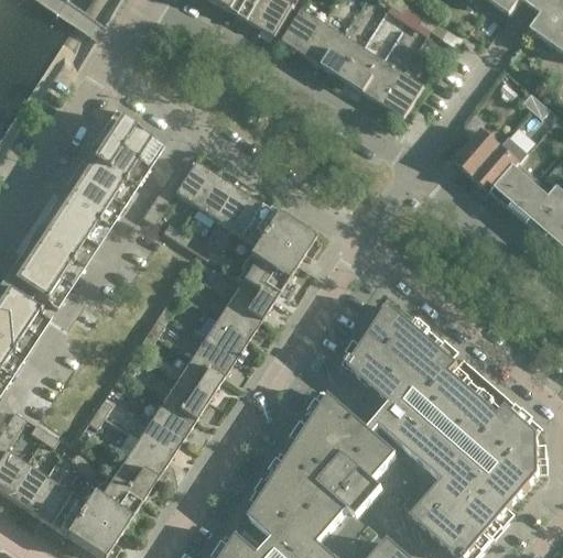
[(214,0),(225,7),(235,12),(241,0),(214,0)]
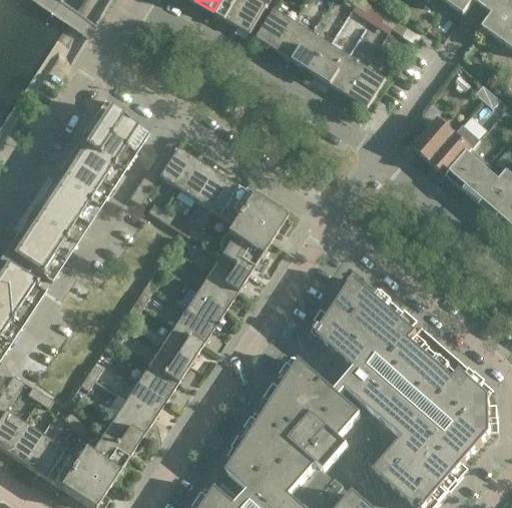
[(219,0),(213,11),(232,22),(244,0),(219,0)]
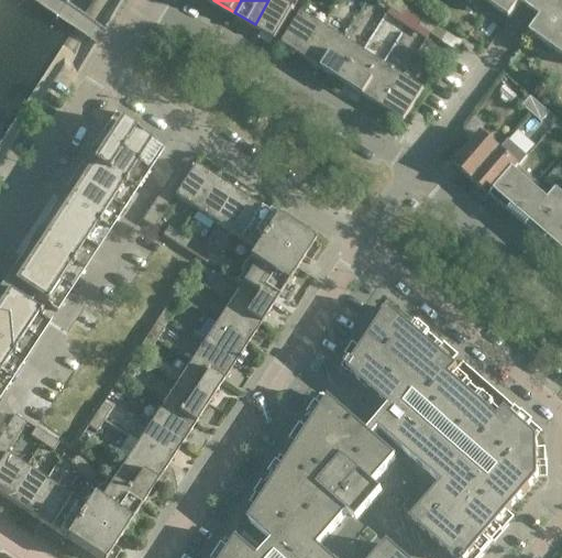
[(276,36),(295,3),(288,0),(268,0),(255,24),(276,36)]
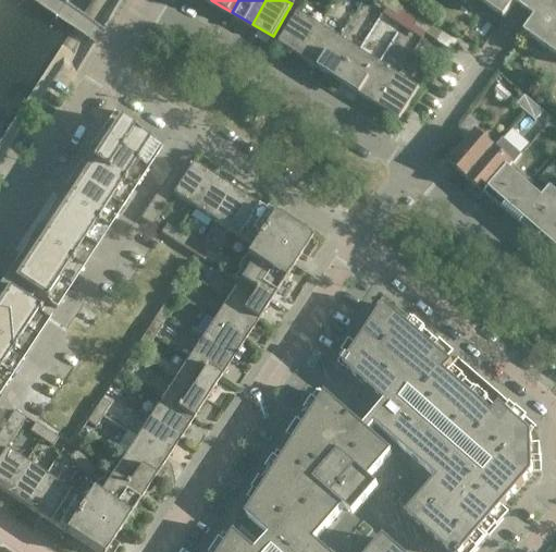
[(388,0),(386,4),(398,12),(404,3),(398,0),(388,0)]
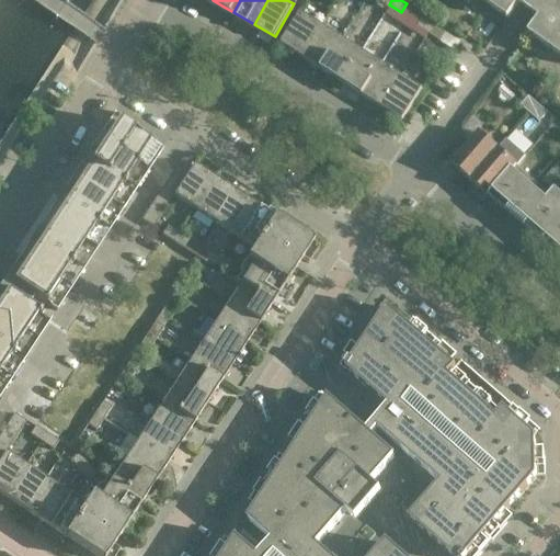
[(540,14),(538,18),(529,29),(547,42),(559,50),(559,0),(488,0),(491,2),(509,14),(520,0),(527,6),(540,14)]
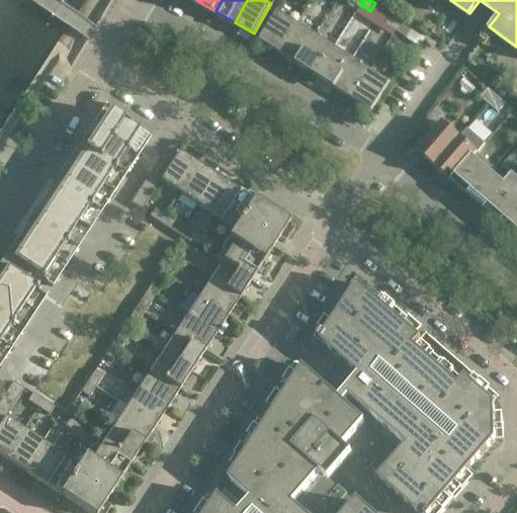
[(278,7),(260,36),(278,49),(297,19),(278,7)]
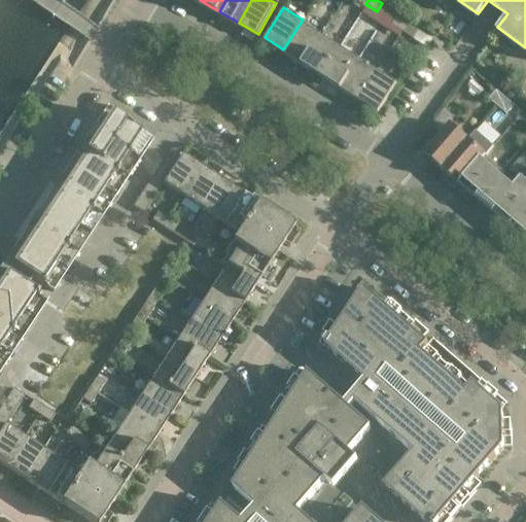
[(404,28),(409,20),(397,12),(392,21),(404,28)]
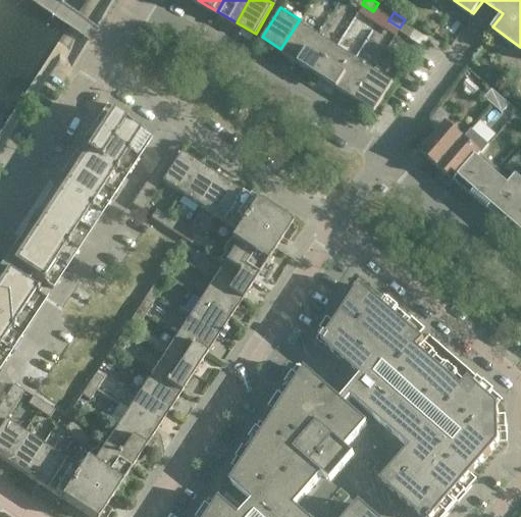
[(280,49),(300,61),(318,32),(300,19),(280,49)]
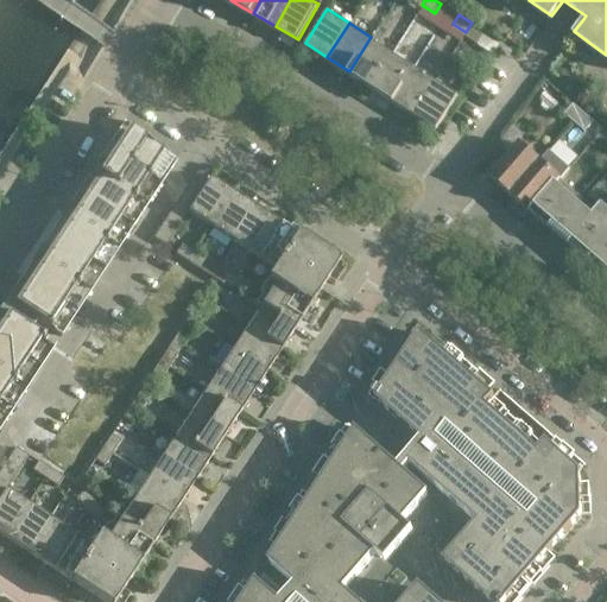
[(472,23),(466,32),(478,40),(484,31),(472,23)]
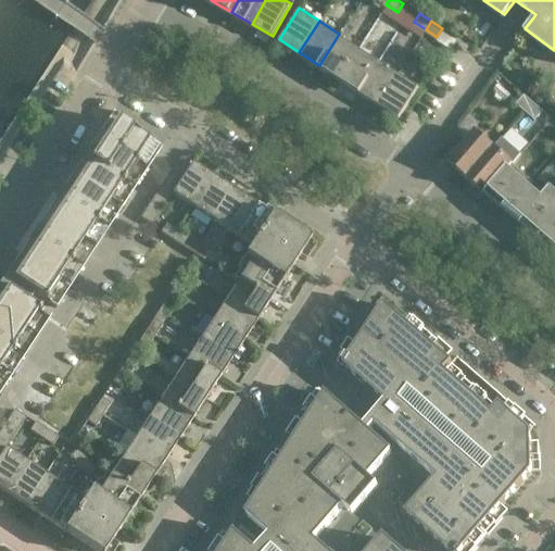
[(319,65),(339,78),(360,47),(339,34),(319,65)]
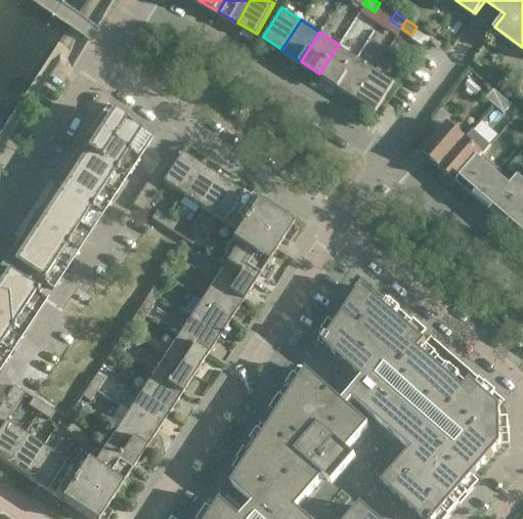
[(319,74),(339,85),(357,55),(339,44),(319,74)]
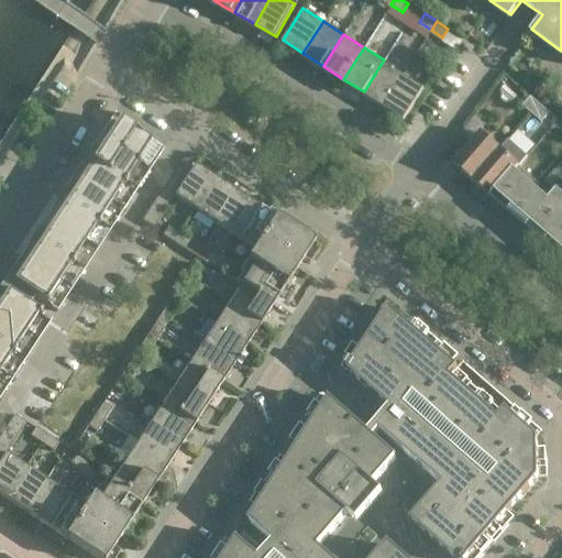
[(364,91),(384,105),(405,73),(384,59),(364,91)]
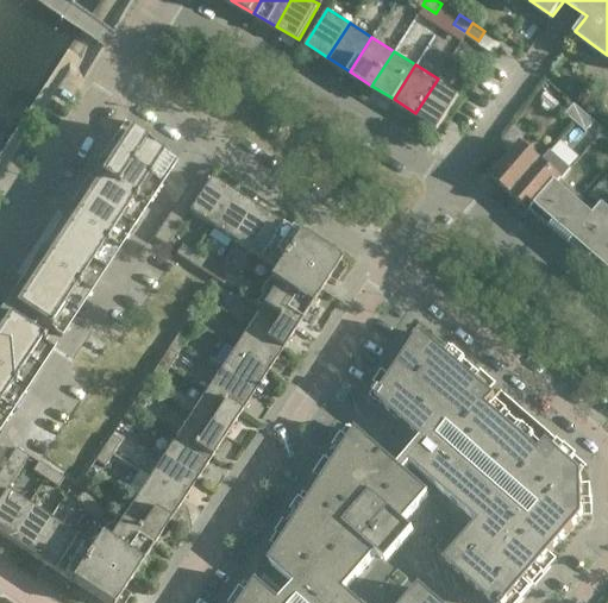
[(415,113),(438,127),(459,93),(438,79),(415,113)]
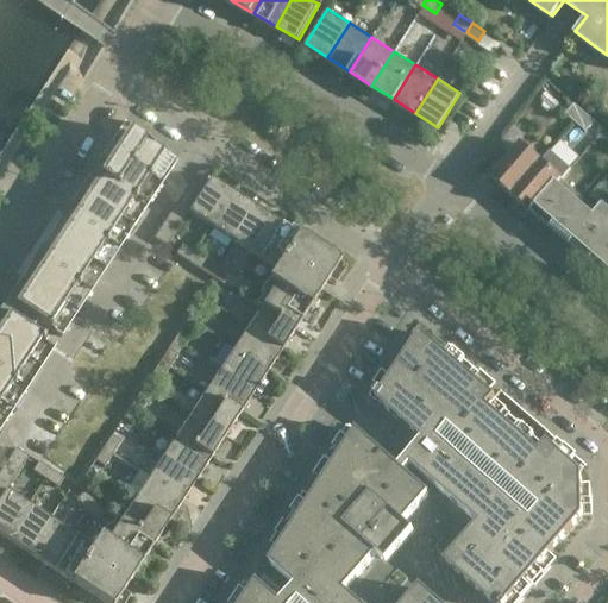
[(568,112),(564,117),(570,123),(575,118),(577,120),(585,110),(576,101),(566,111),(568,112)]
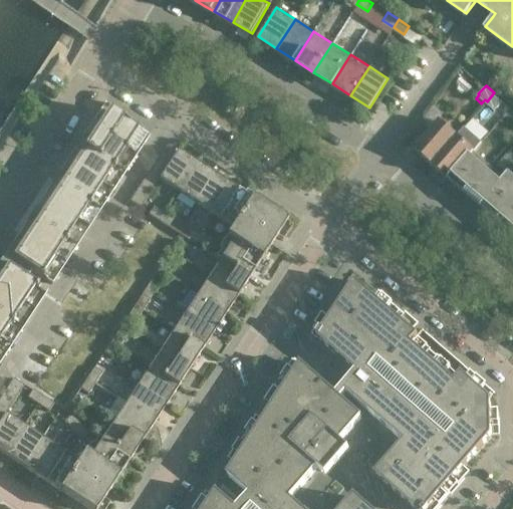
[(494,92),(487,101),(495,108),(502,99),(494,92)]
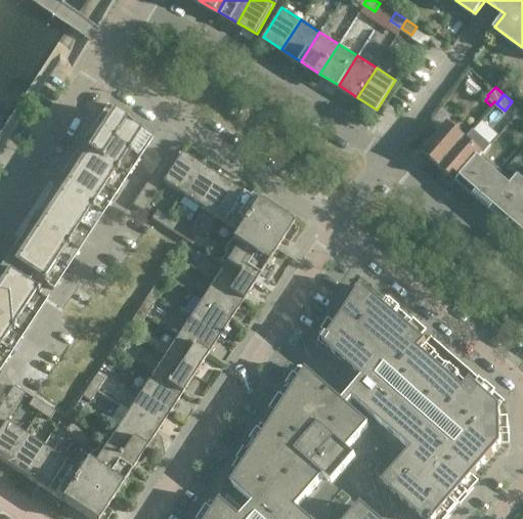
[(116,113),(120,107),(109,100),(6,255),(53,286),(151,136),(116,113)]
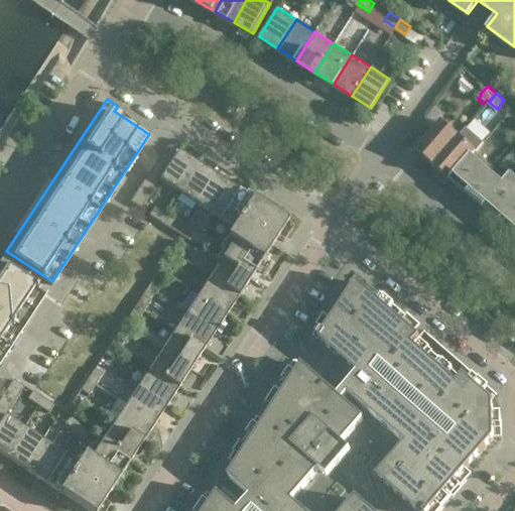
[(460,134),(442,119),(420,143),(427,150),(423,154),(434,163),(460,134)]
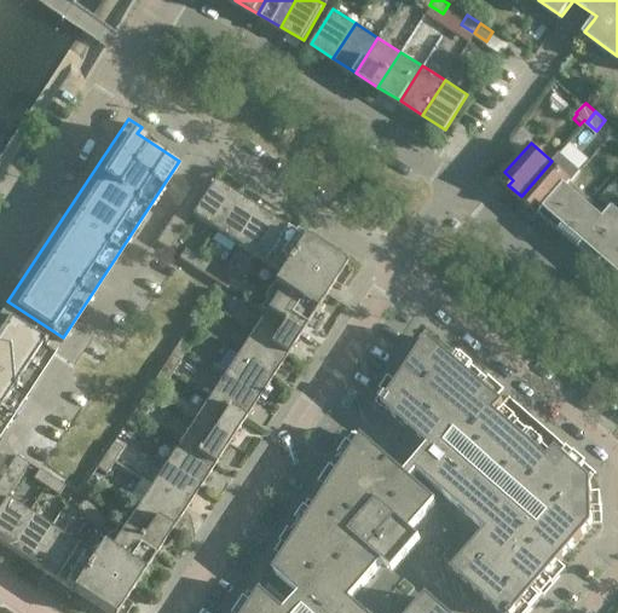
[(559,152),(552,161),(521,196),(532,206),(537,201),(544,206),(539,212),(541,213),(571,178),(579,169),(559,152)]
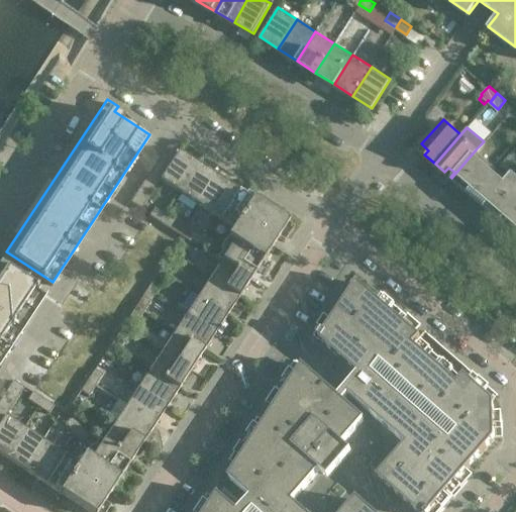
[(172,159),(177,150),(167,143),(162,151),(172,159)]
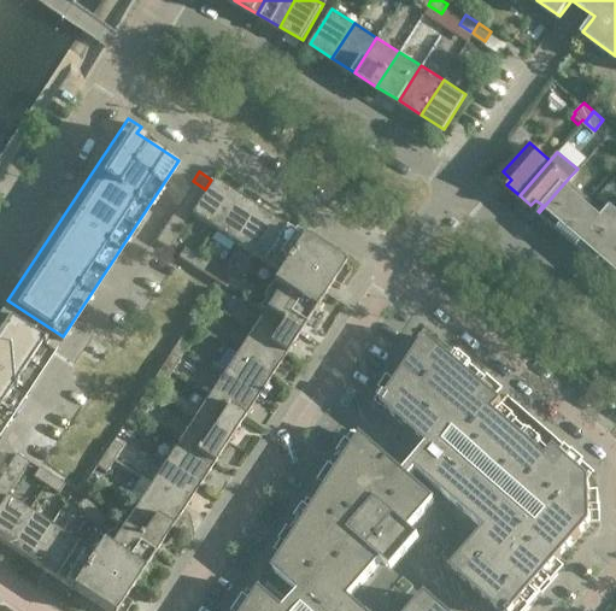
[(215,225),(238,191),(215,176),(211,180),(205,189),(200,198),(194,206),(192,210),(192,211),(215,225)]
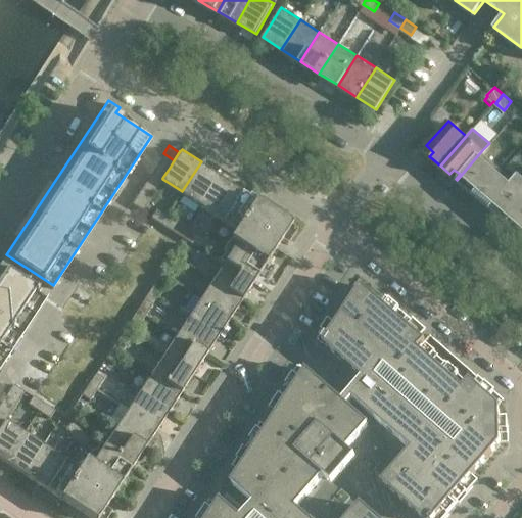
[(514,178),(482,150),(457,180),(475,196),(479,191),(491,202),(487,207),(489,209),(493,204),(504,213),(508,208),(514,214),(521,220),(517,224),(521,228),(521,176),(518,174),(514,178)]
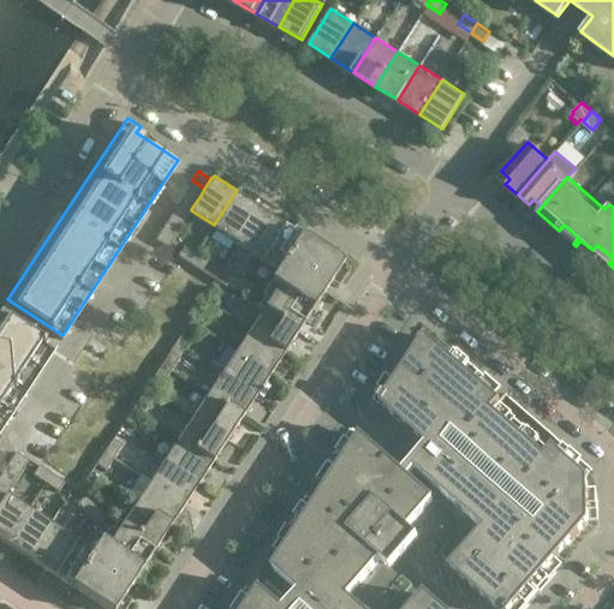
[(200,197),(204,189),(192,180),(188,189),(200,197)]
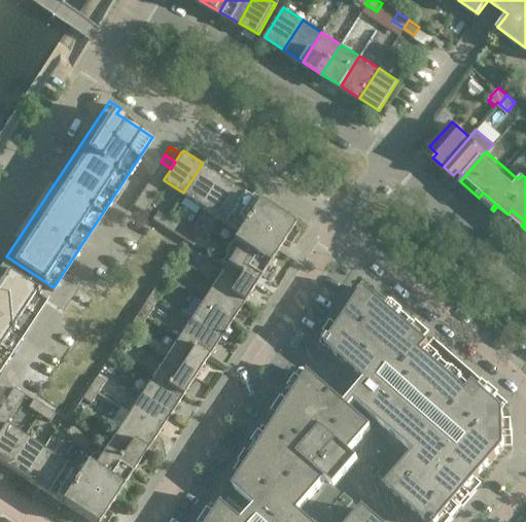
[(171,169),(161,162),(155,169),(166,176),(171,169)]
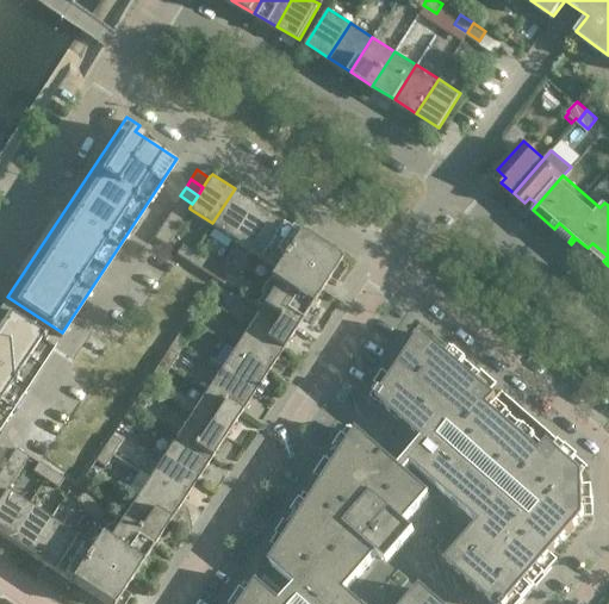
[(234,237),(256,203),(235,188),(212,223),(234,237)]
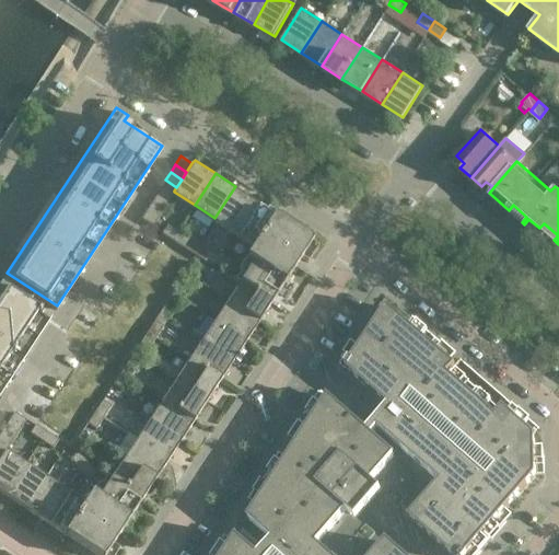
[(176,187),(165,180),(161,186),(173,194),(174,192),(174,191),(176,187)]
